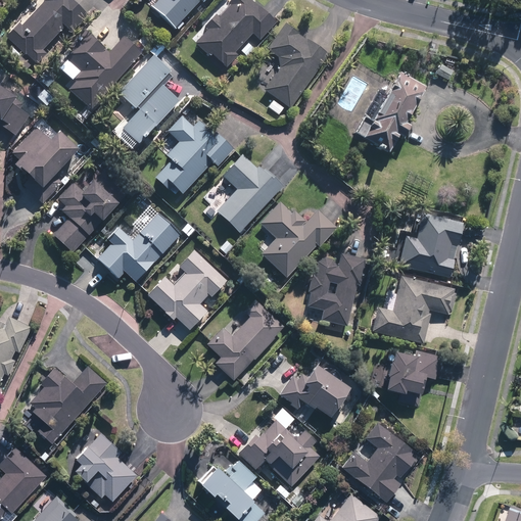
[(45,0),(25,22),(21,20),(8,35),(28,52),(29,51),(40,61),(50,51),(45,47),(67,24),(75,30),(91,12),(78,0),(45,0)]
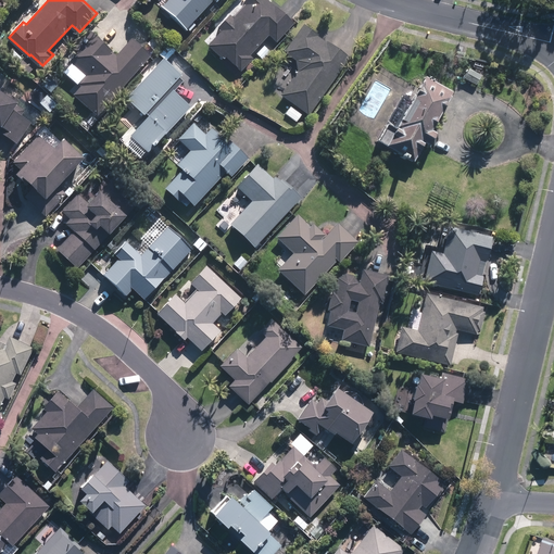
[(168,0),(164,5),(188,27),(213,0),(168,0)]
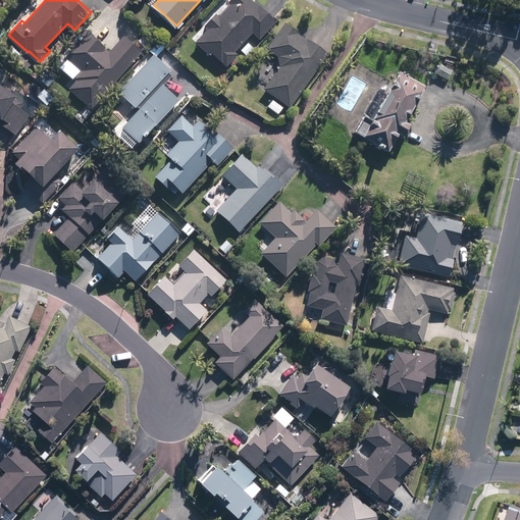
[(261,3),(257,0),(230,0),(232,2),(221,14),(218,11),(208,23),(211,27),(198,40),(212,54),(214,51),(228,64),(241,52),(238,50),(255,31),(263,37),(279,19),(261,3)]
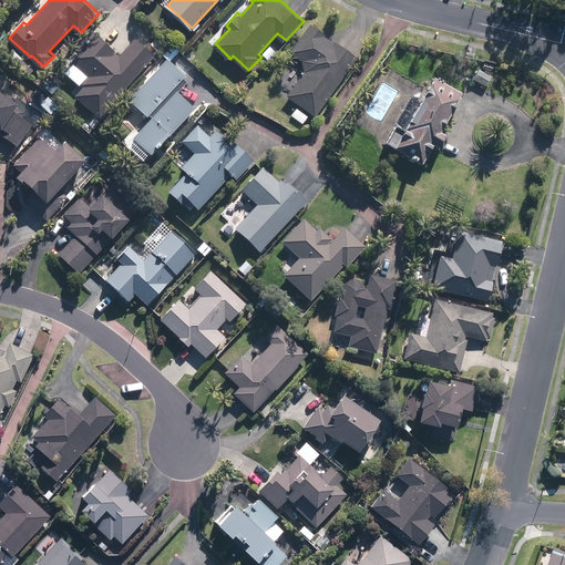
[(318,115),(359,57),(336,40),(327,34),(328,33),(312,22),(293,50),(305,59),(306,70),(288,94),(318,115)]
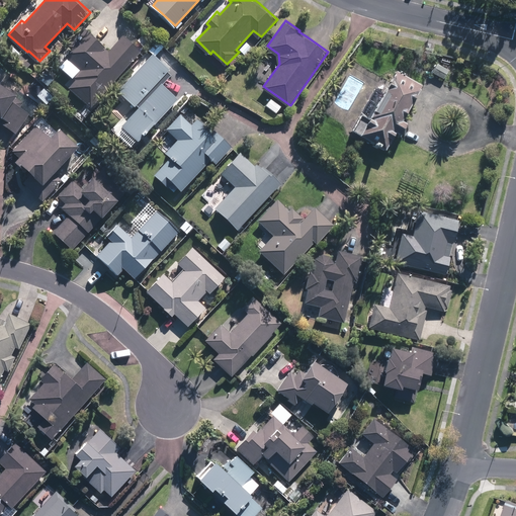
[(93,106),(143,50),(124,33),(110,50),(106,47),(107,46),(96,35),(96,34),(86,25),(70,44),(75,48),(68,56),(82,69),(76,76),(78,77),(70,86),(93,106)]
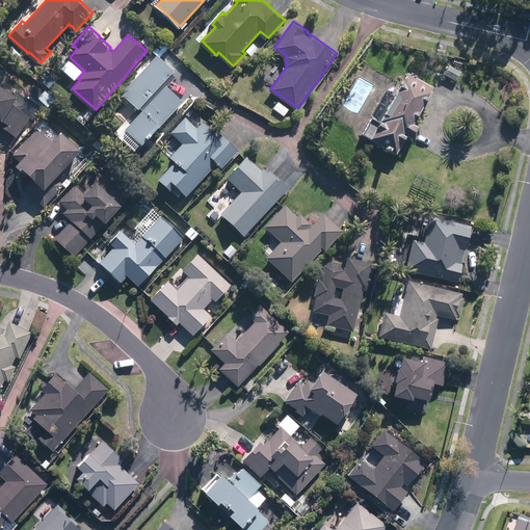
[(170,46),(164,40),(155,50),(161,56),(170,46)]
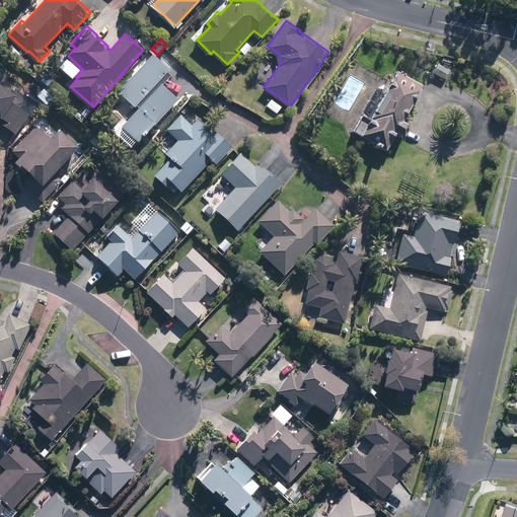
[(257,43),(253,39),(247,46),(251,50),(257,43)]
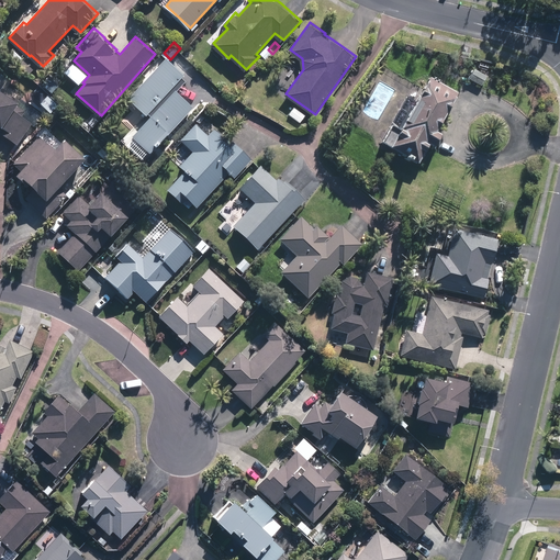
[(11,55),(19,63),(26,54),(18,47),(11,55)]
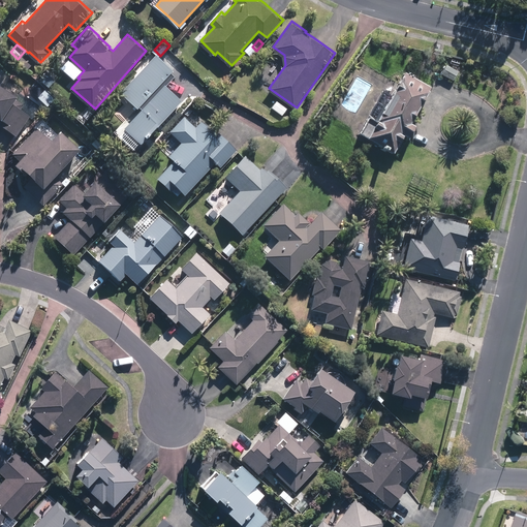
[(159,55),(124,91),(140,105),(141,104),(145,109),(128,126),(144,141),(183,99),(167,85),(177,75),(173,70),(175,69),(159,55)]
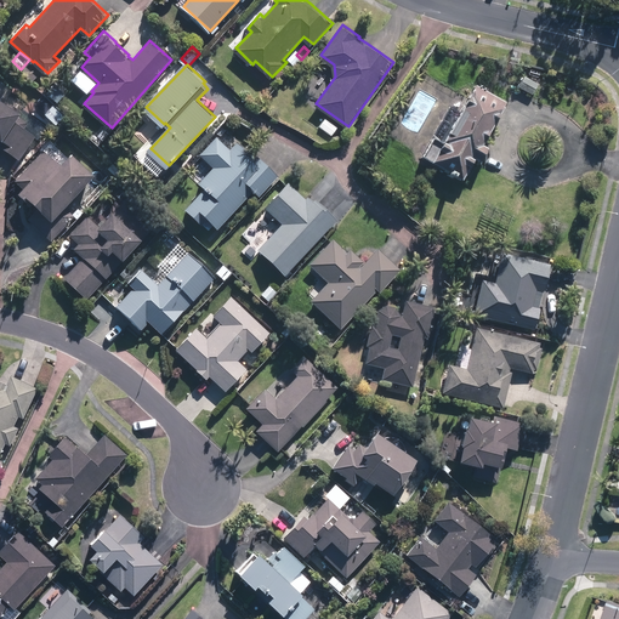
[(528,74),(522,84),(535,92),(541,81),(528,74)]
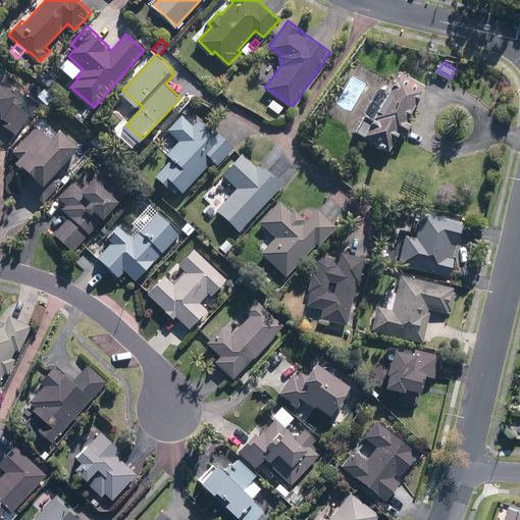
[(409,120),(429,85),(403,69),(375,117),(368,112),(358,130),(392,149),(402,132),(407,134),(413,122),(409,120)]
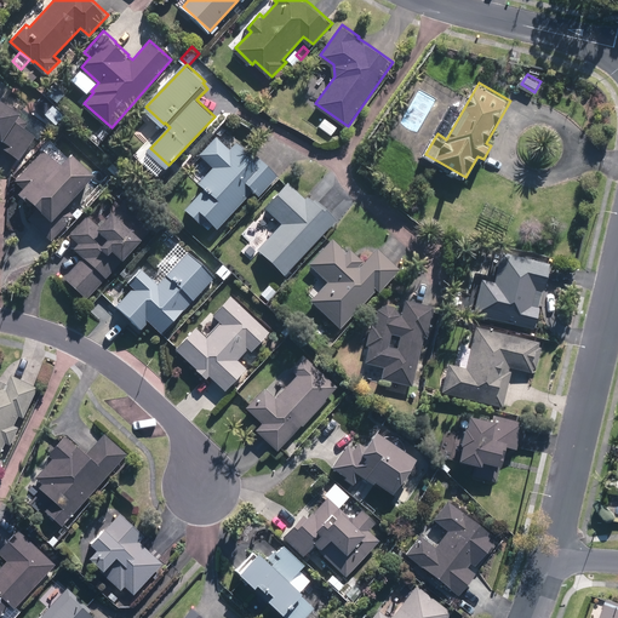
[(0,142),(22,156),(38,135),(27,126),(30,120),(21,114),(24,109),(6,97),(5,99),(0,96),(0,142)]
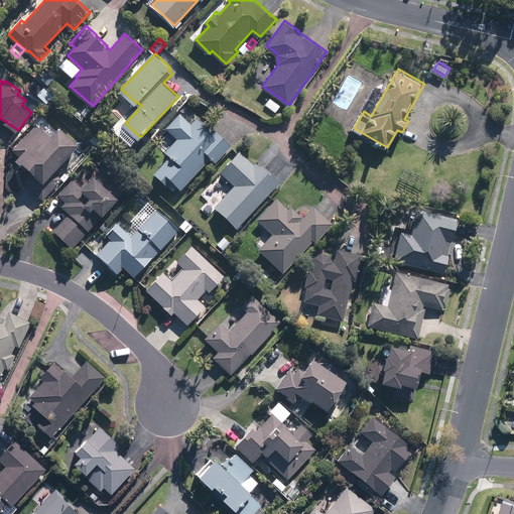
[(46,95),(50,91),(51,90),(45,84),(40,89),(46,95)]
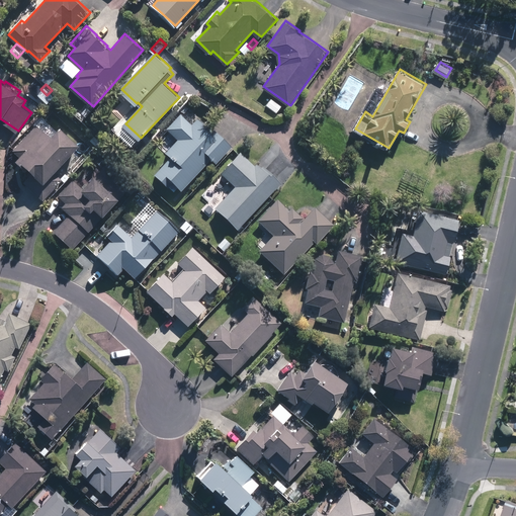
[(51,91),(47,95),(46,96),(52,101),(57,96),(51,91)]
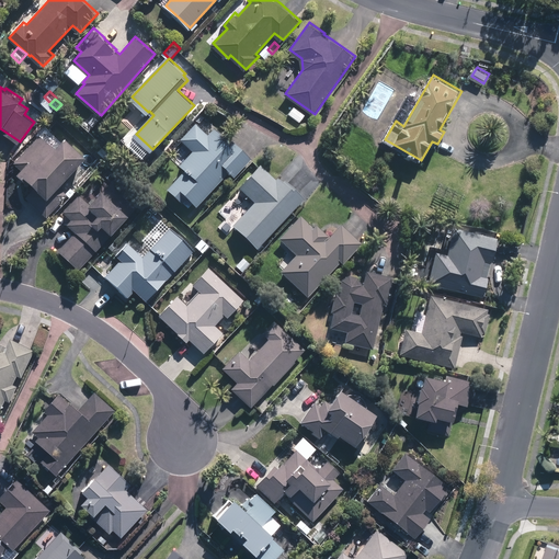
[(291,112),(303,121),(308,112),(296,104),(291,112)]
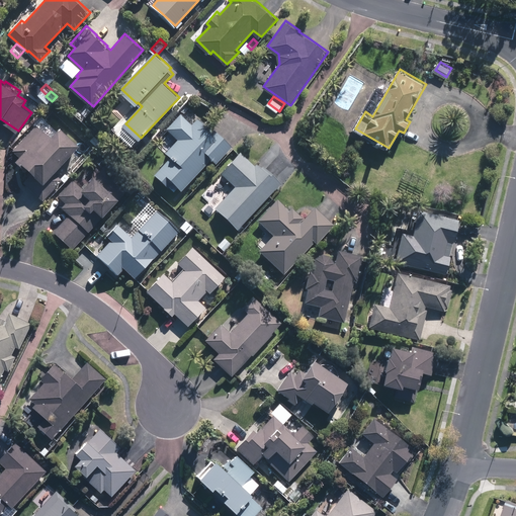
[(174,181),(183,189),(213,157),(219,162),(235,145),(217,129),(213,133),(209,130),(211,127),(199,116),(194,122),(183,112),(169,126),(180,138),(168,151),(172,156),(156,173),(170,186),(174,181)]
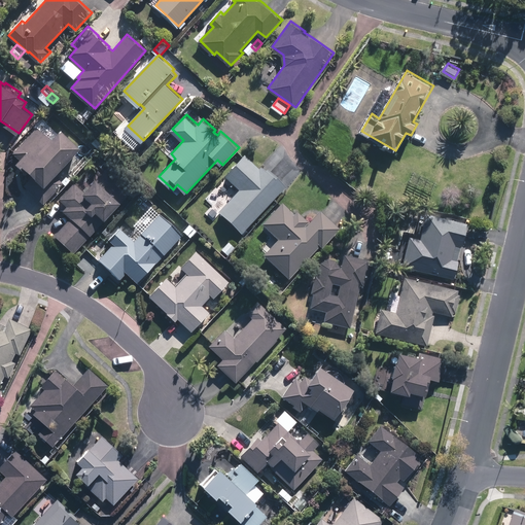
[(12,168),(29,182),(24,188),(42,206),(64,183),(55,174),(77,150),(58,132),(48,142),(36,131),(12,156),(19,162),(12,168)]
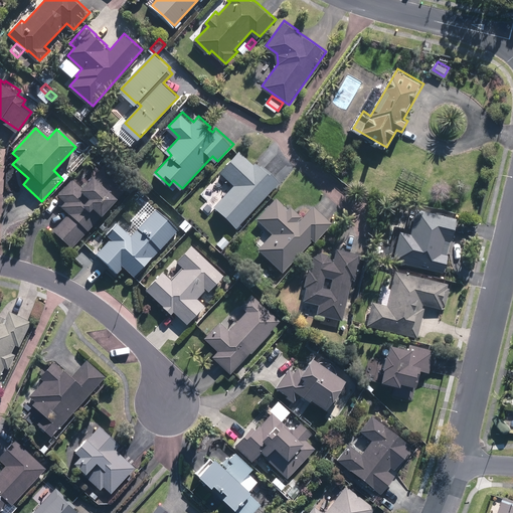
[(255,167),(238,152),(218,174),(232,186),(212,208),(235,229),(279,181),(259,164),(255,167)]
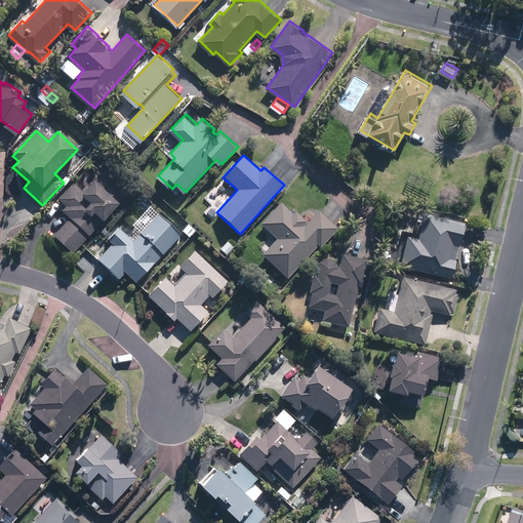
[(114,190),(108,196),(90,180),(82,190),(73,182),(56,200),(65,207),(61,211),(68,218),(52,236),(72,253),(122,198),(114,190)]
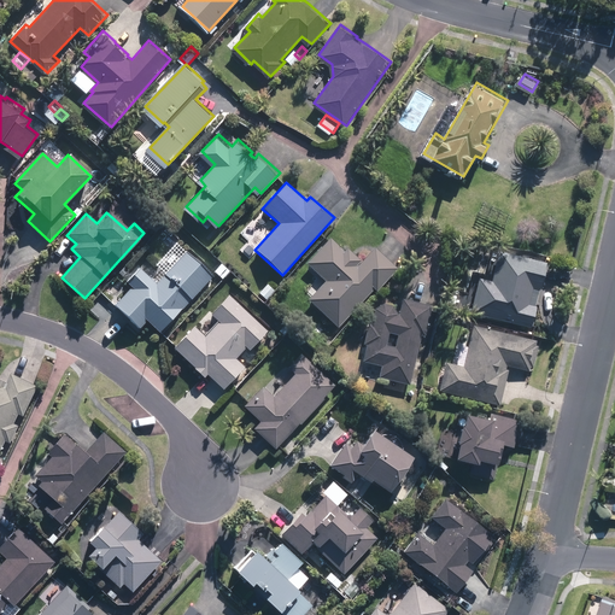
[(261,228),(251,220),(241,232),(250,240),(261,228)]
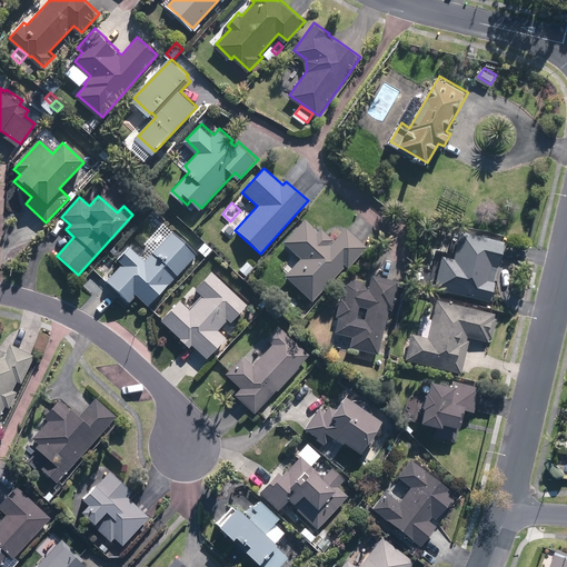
[(346,228),(329,245),(329,237),(320,228),(316,231),(304,219),(281,242),(294,254),(281,266),(287,272),(284,277),(310,301),(345,267),(346,268),(366,248),(346,228)]
